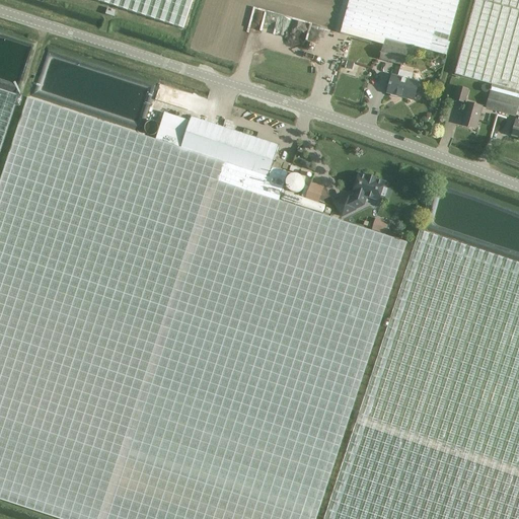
[(90,0),(182,29),(192,0),(90,0)]
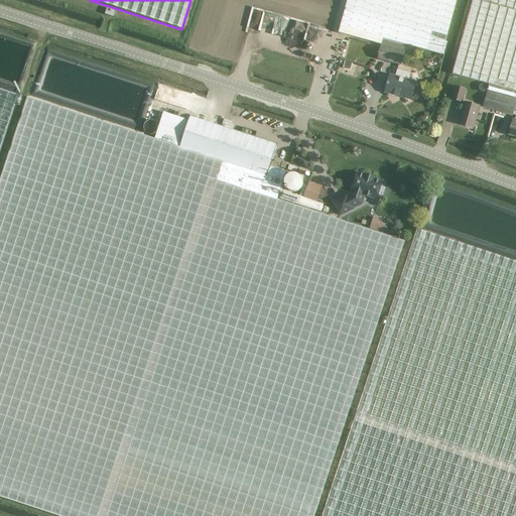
[(377,59),(402,66),(405,54),(410,55),(412,47),(443,56),(459,0),(348,0),(339,33),(381,45),(377,59)]
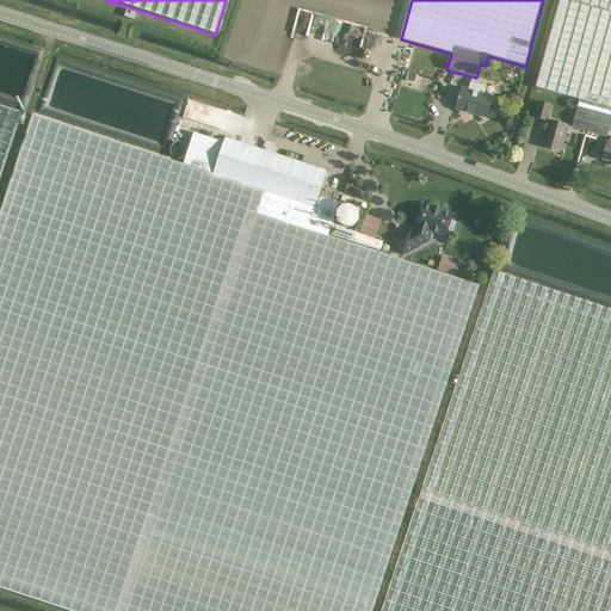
[(610,0),(561,0),(537,88),(580,100),(578,107),(610,117),(610,0)]
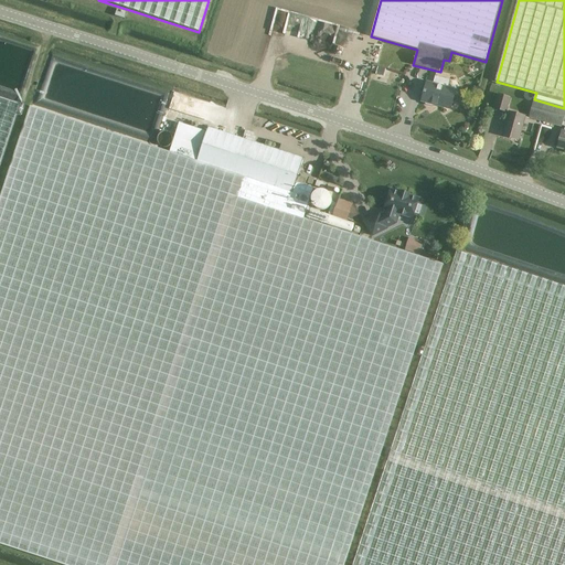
[(114,16),(124,19),(126,12),(117,9),(114,16)]
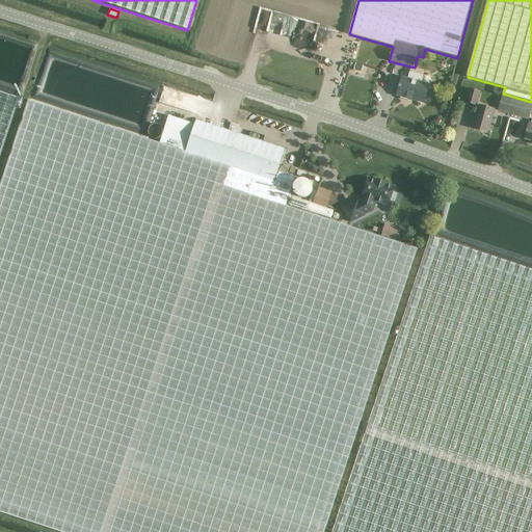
[(393,47),(349,34),(327,28),(323,43),(369,56),(367,65),(381,71),(384,60),(389,61),(393,47)]
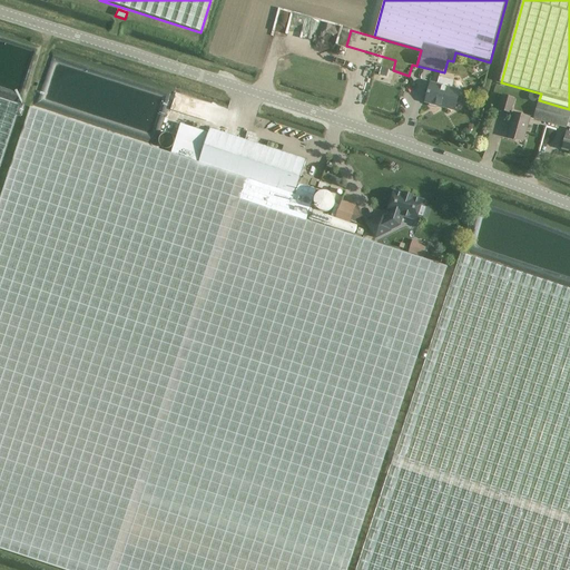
[(439,106),(454,110),(460,91),(452,89),(454,80),(440,76),(438,85),(431,84),(425,102),(429,104),(430,106),(435,108),(439,106)]
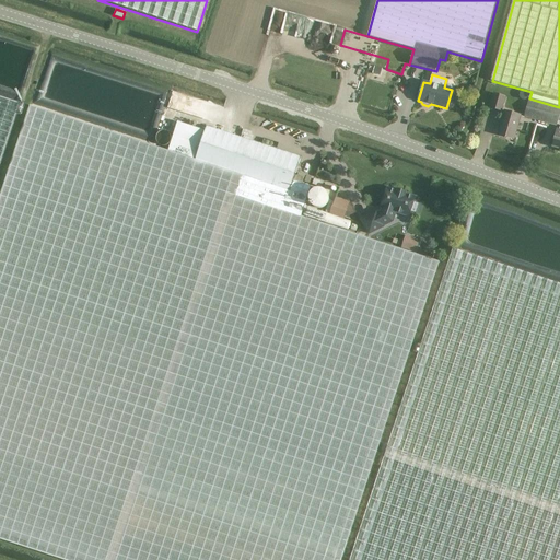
[(493,93),(490,108),(502,112),(506,96),(493,93)]
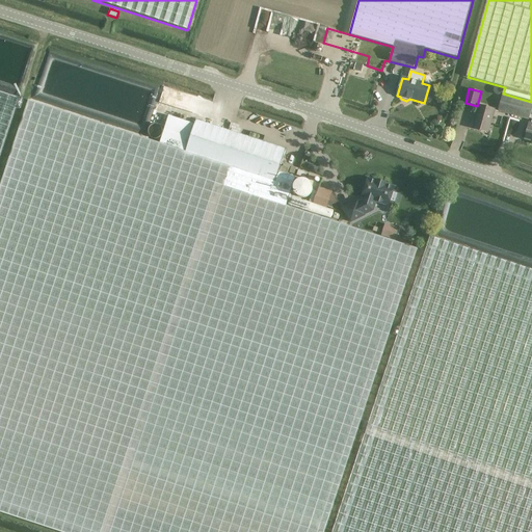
[(0,152),(18,99),(0,92),(0,152)]
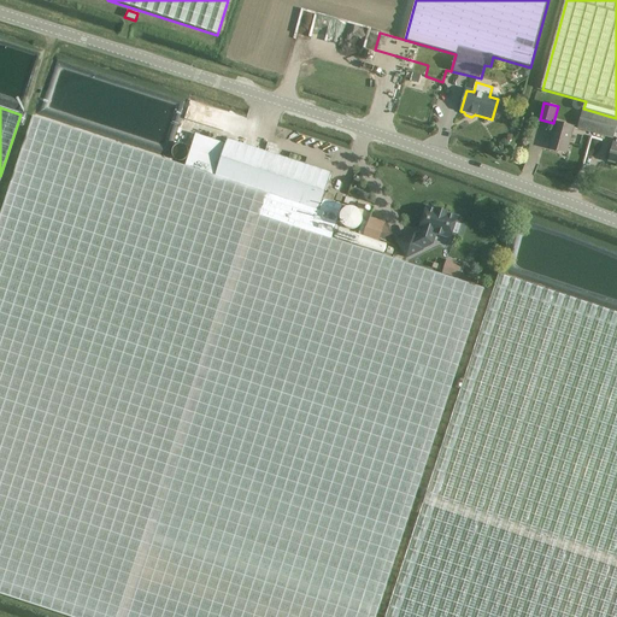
[(582,112),(577,129),(613,140),(613,137),(616,139),(616,145),(615,144),(610,162),(616,163),(616,118),(583,109),(582,112)]
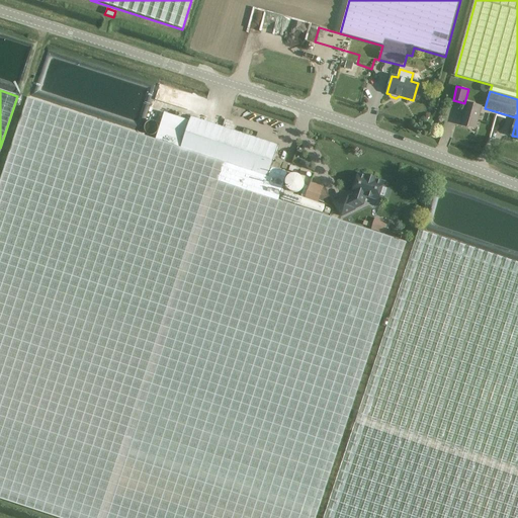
[(0,183),(0,498),(61,517),(316,517),(322,503),(407,243),(279,200),(280,196),(281,196),(289,174),(271,168),(279,146),(191,117),(190,121),(165,112),(156,140),(28,98),(0,183)]
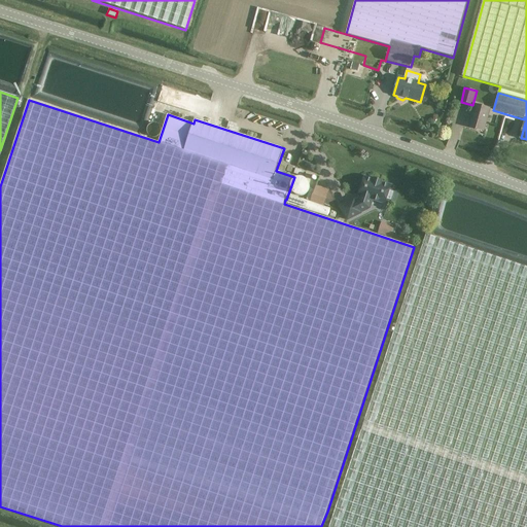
[(469,127),(484,131),(490,109),(476,105),(469,127)]
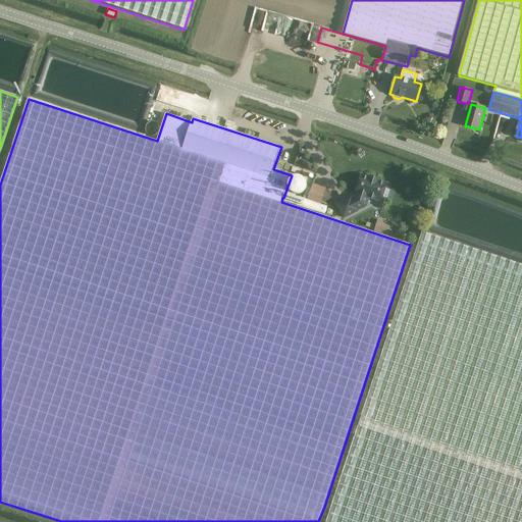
[(241,122),(239,127),(233,126),(232,129),(245,134),(248,124),(241,122)]
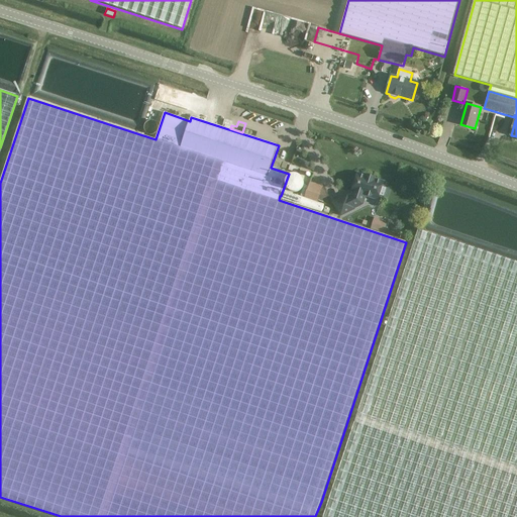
[(158,129),(158,128),(157,126),(156,124),(153,122),(150,122),(148,122),(146,123),(145,124),(144,126),(143,127),(143,128),(143,130),(144,131),(145,133),(147,135),(150,135),(152,135),(154,133),(156,132),(157,131),(158,129)]
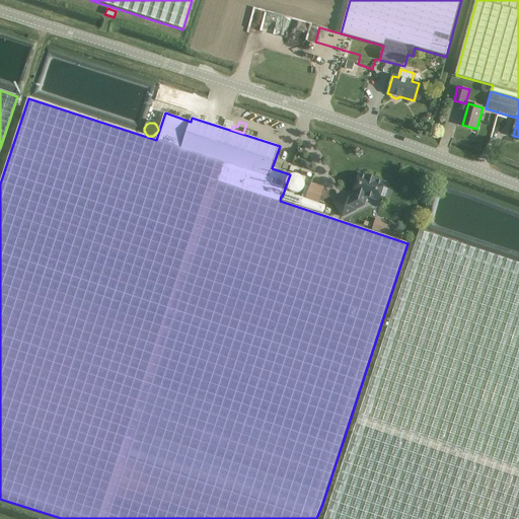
[(336,204),(343,217),(356,211),(354,207),(362,204),(364,196),(379,201),(381,197),(385,198),(388,190),(384,188),(385,183),(376,180),(376,178),(369,176),(369,177),(359,174),(354,193),(354,197),(350,199),(349,197),(336,204)]
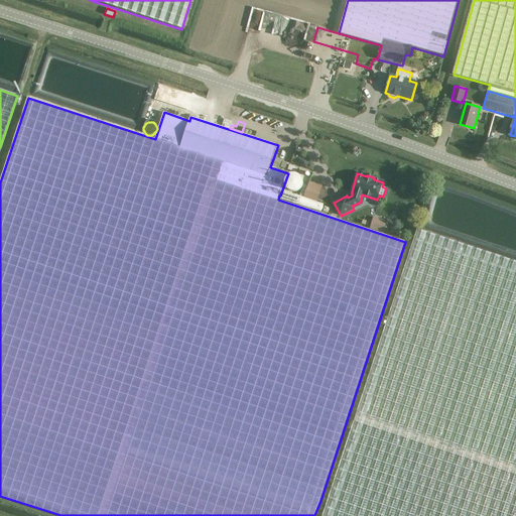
[(308,181),(302,197),(316,202),(323,186),(308,181)]
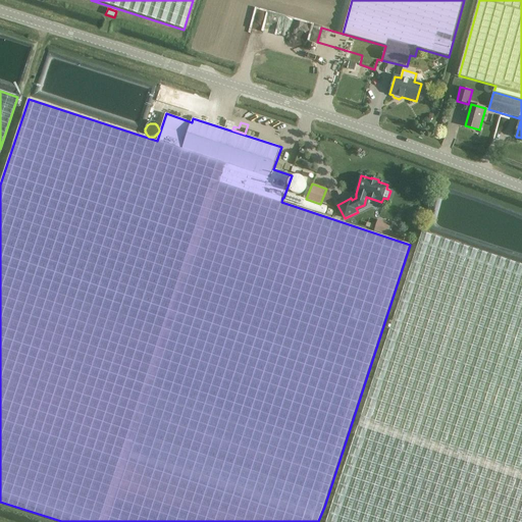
[(388,233),(392,223),(380,220),(378,230),(388,233)]
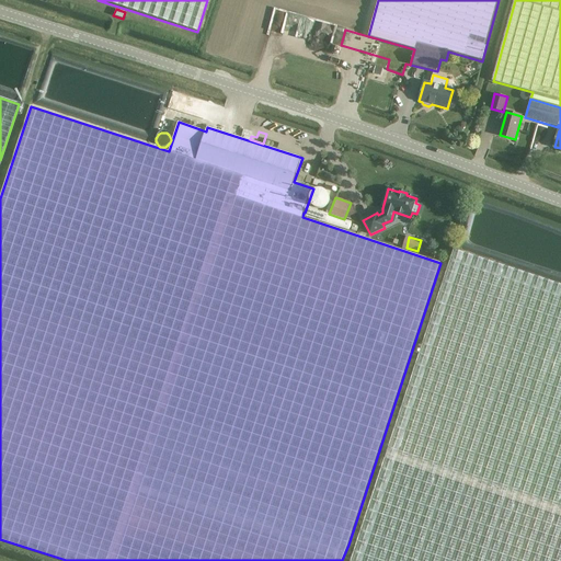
[(350,560),(560,560),(560,283),(453,248),(350,560)]
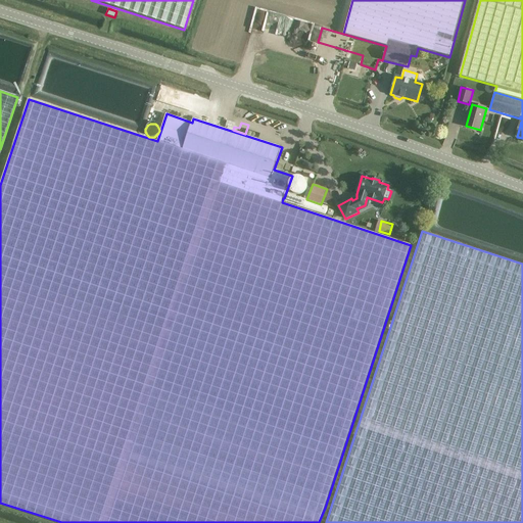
All buildings are outlined.
